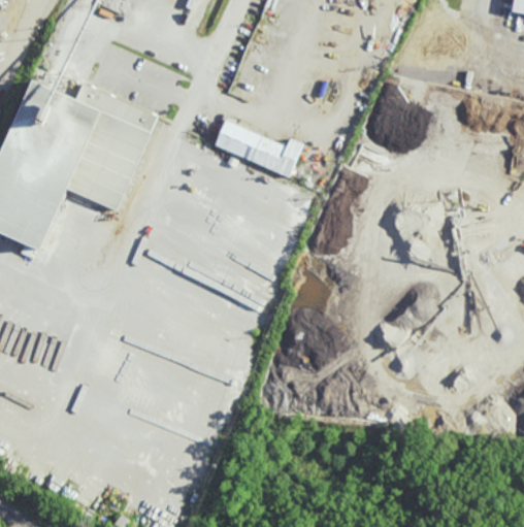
[(523,0),(523,12),(513,10),(514,0),(523,0)]
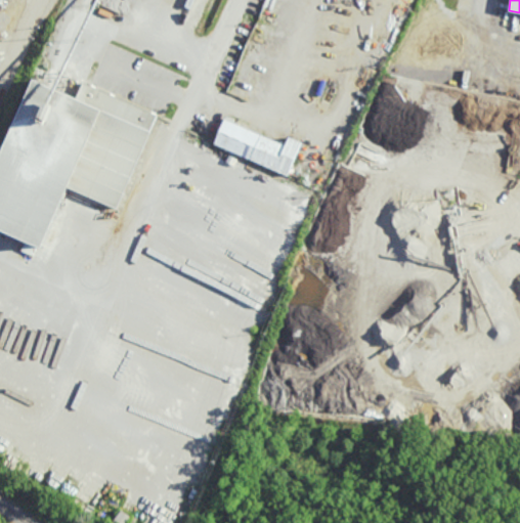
[(74,96),(80,83),(156,116),(115,211),(66,189),(40,249),(0,230),(0,151),(32,78),(74,96)]
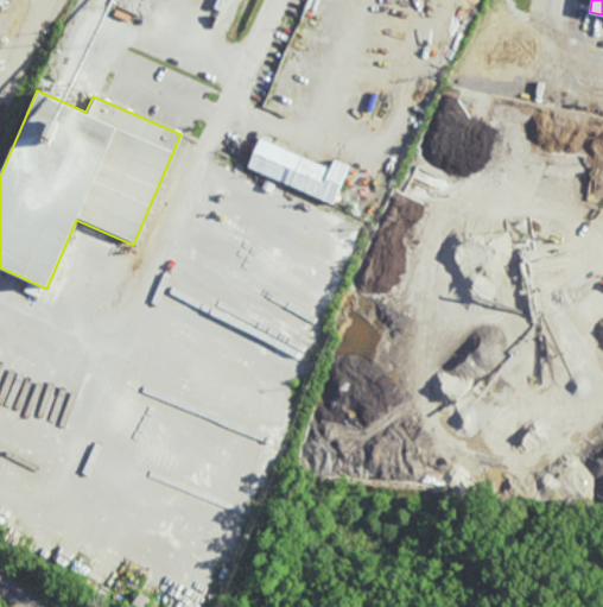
[(379,121),(369,117),(376,100),(386,103),(379,121)]
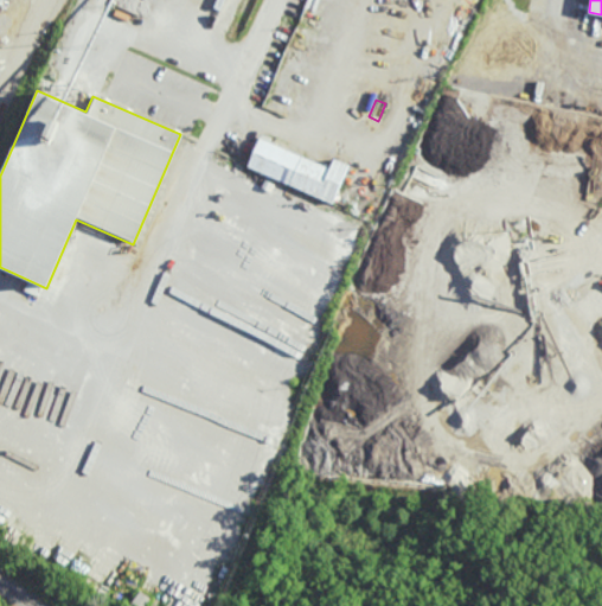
[(327,168),(331,160),(345,166),(328,204),(244,166),(257,138),(327,168)]
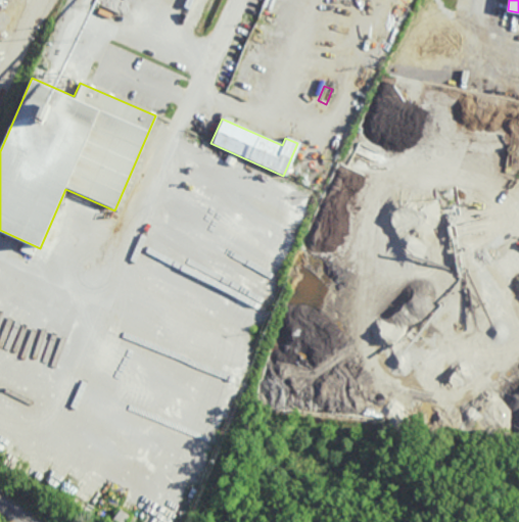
[(431,414),(420,413),(420,405),(432,406),(431,414)]
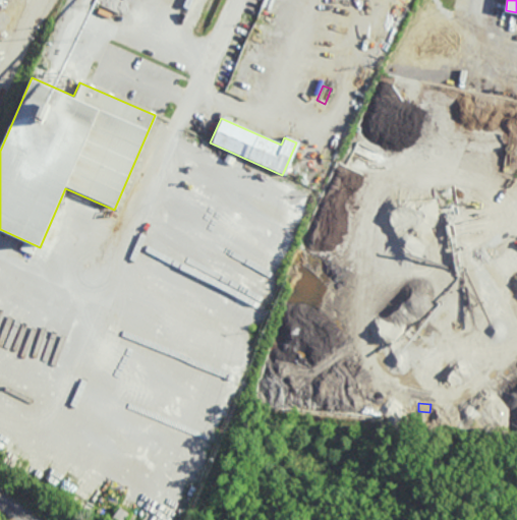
[(121,519),(126,514),(118,509),(111,519),(121,519)]
